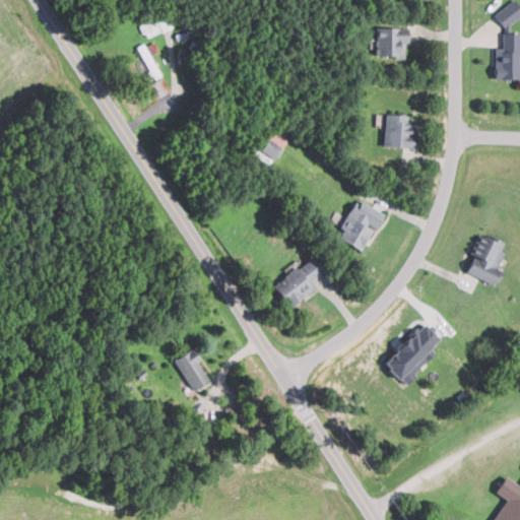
[(519,13),(519,7),(513,0),(511,0),(495,14),(506,26),(519,13)]
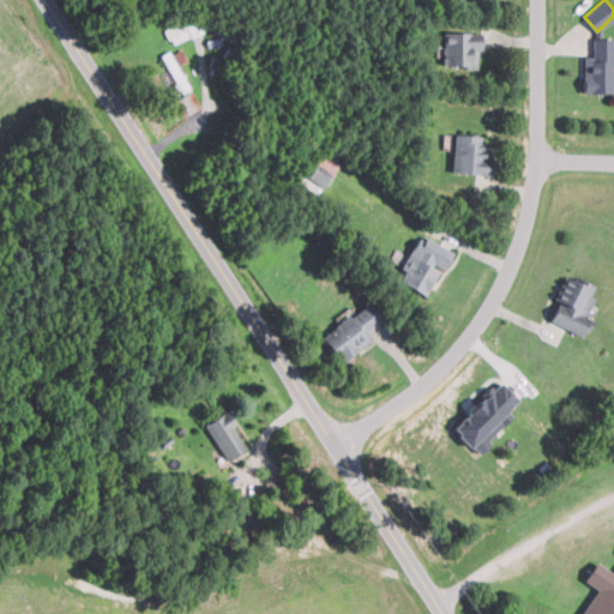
[(479,31),(445,31),(445,66),(479,66),(479,31)]
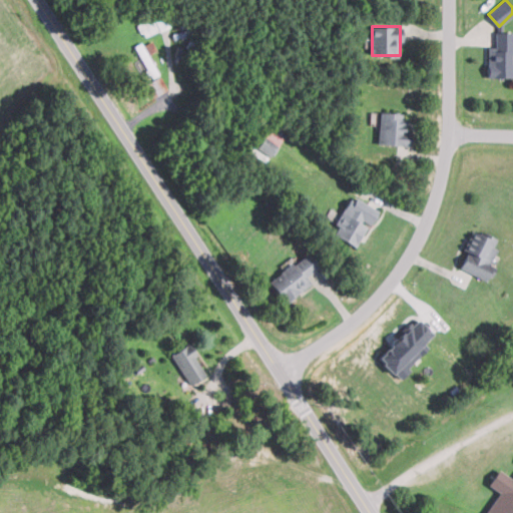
[(488,46),(488,77),(512,77),(512,31),(496,31),(496,46),(488,46)]
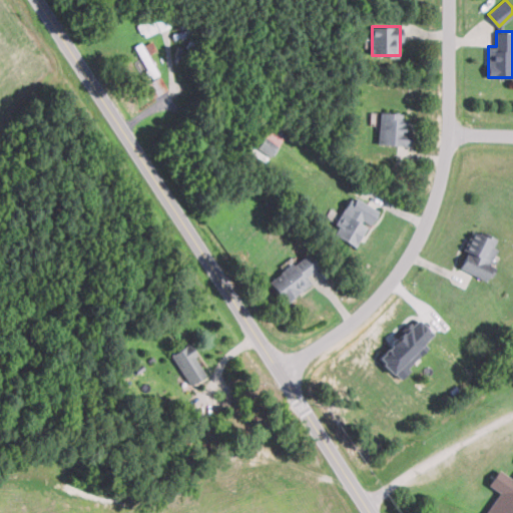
[(407,145),(409,113),(380,111),(378,143),(407,145)]
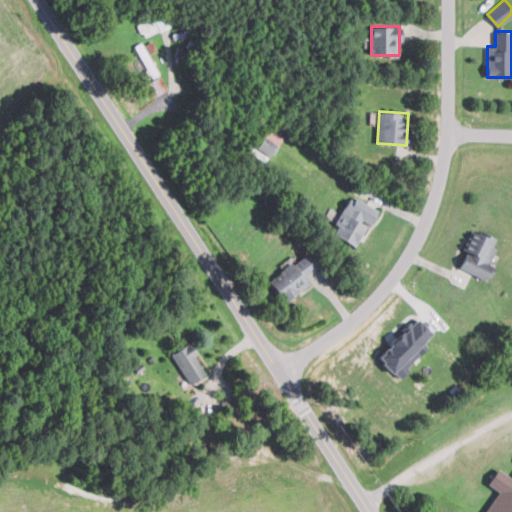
[(254,149),(270,158),(282,136),(267,127),(254,149)]
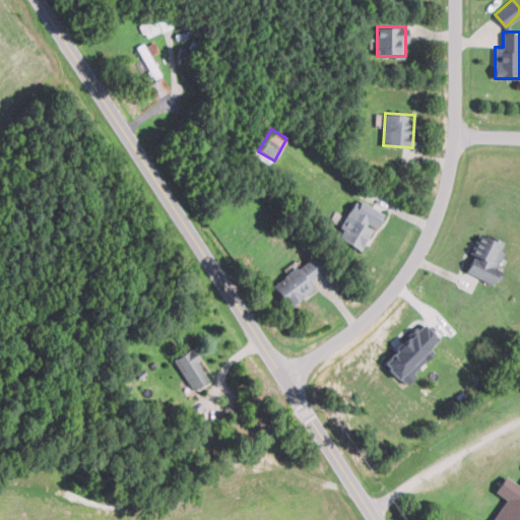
[(362,251),(383,212),(356,198),(335,236),(362,251)]
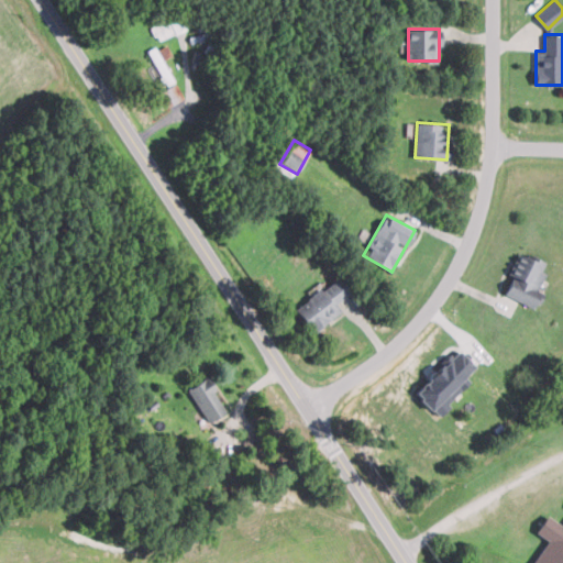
[(532,306),(549,264),(519,253),(504,294),(532,306)]
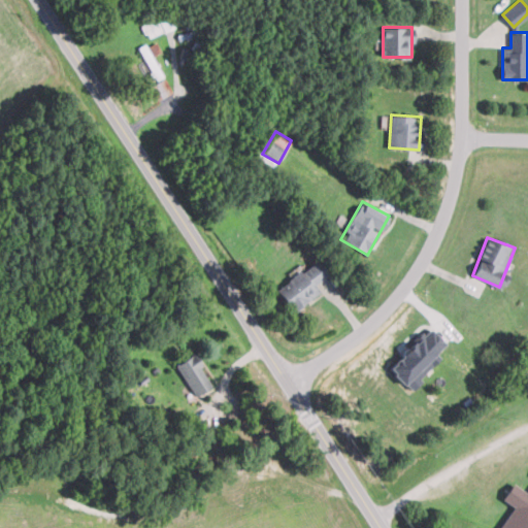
[(292,311),(321,293),(315,284),(327,275),(318,261),(276,287),(292,311)]
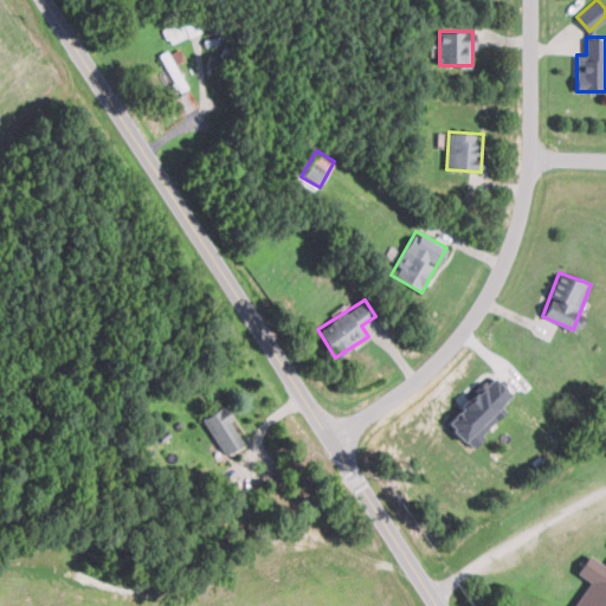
[(471,446),(507,410),(501,405),(511,393),(492,374),(446,423),(471,446)]
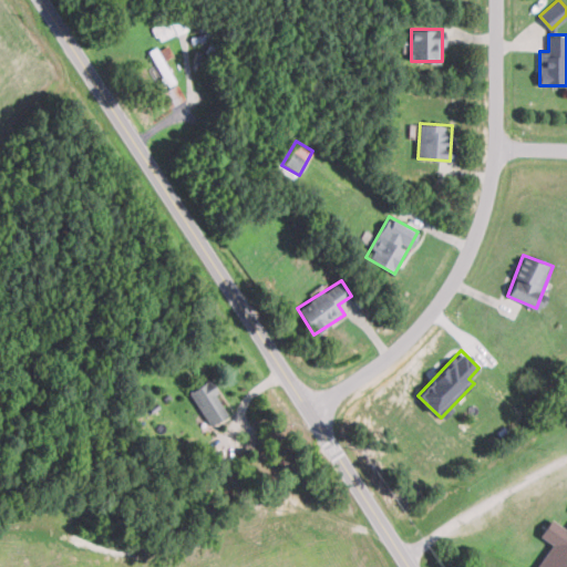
[(208,428),(229,415),(210,380),(189,391),(208,428)]
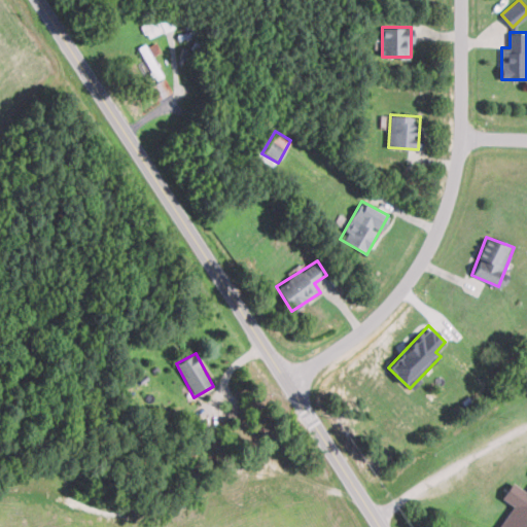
[(526,526),(526,492),(512,482),(501,498),(513,505),(498,526),(526,526)]
